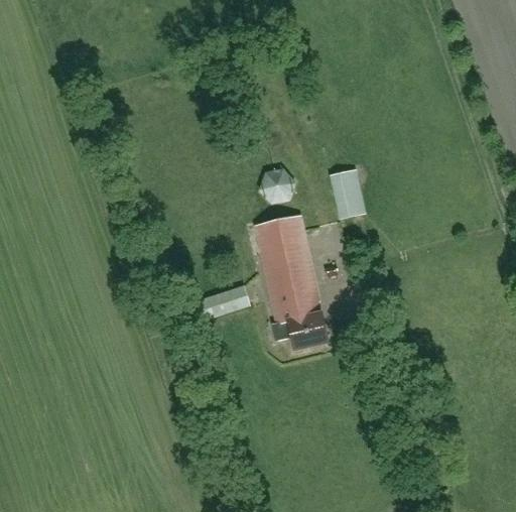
[(294,181),(282,168),(265,172),(259,188),(271,202),(288,199),(294,181)]
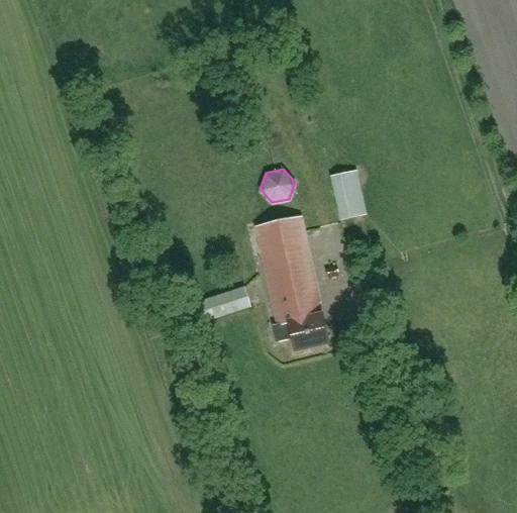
[(330,174),(340,219),(367,213),(356,169),(330,174)]
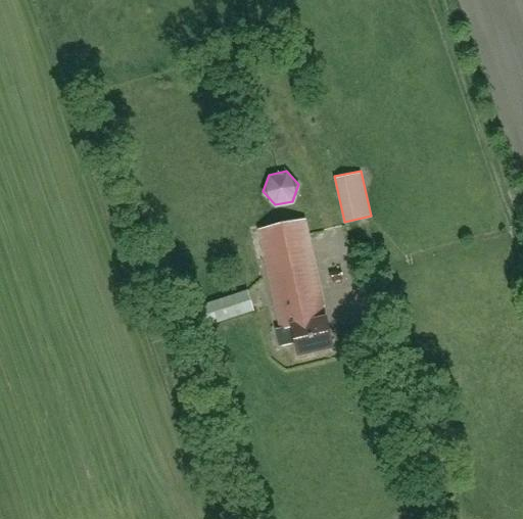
[(257,229),(277,315),(280,327),(275,328),(279,345),(294,342),(297,355),(333,346),(326,317),(322,318),(319,305),(323,304),(303,219),(257,229)]
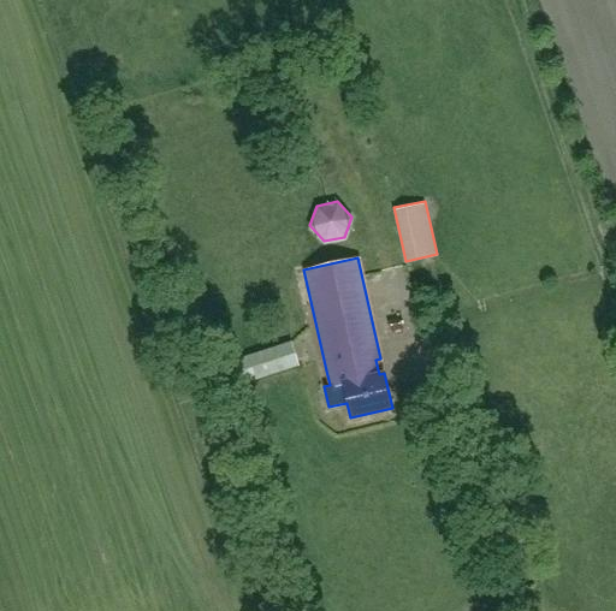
[(402,318),(389,320),(390,331),(404,327),(402,318)]
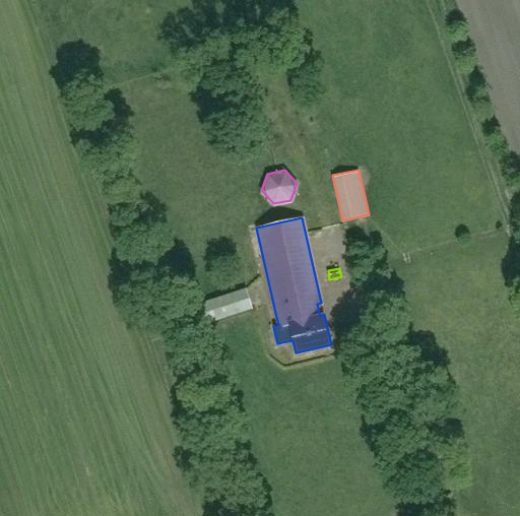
[(244,288),(197,303),(203,322),(250,308),(244,288)]
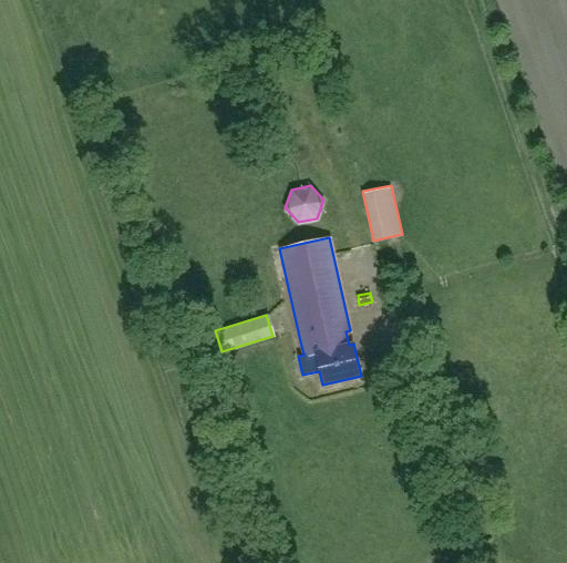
All buildings are outlined.
